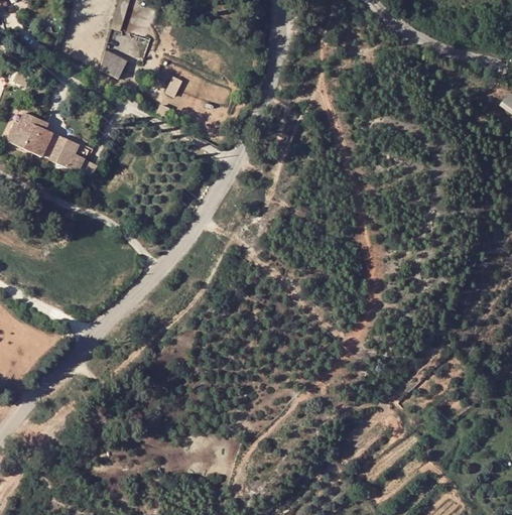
[(119,29),(128,0),(118,0),(110,27),(119,29)]
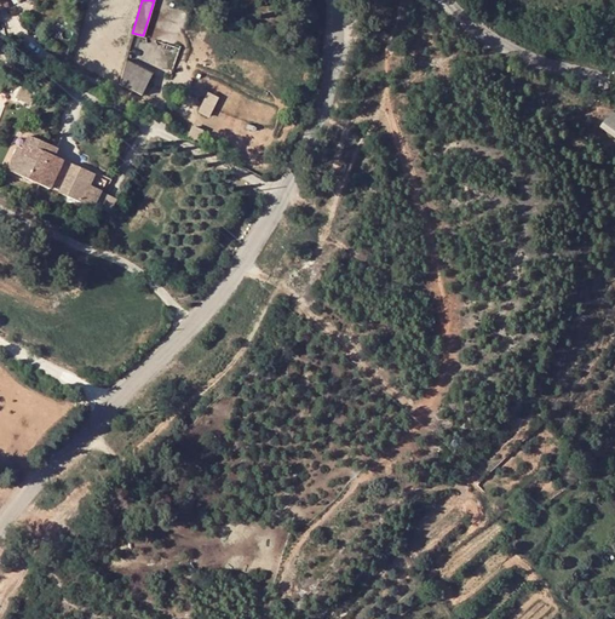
[(143,72),(124,63),(116,84),(134,92),(143,72)]
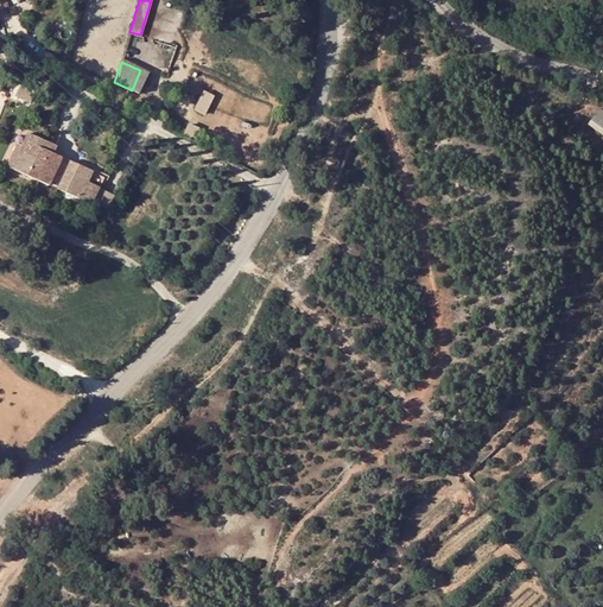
[(48,88),(33,78),(26,89),(42,99),(48,88)]
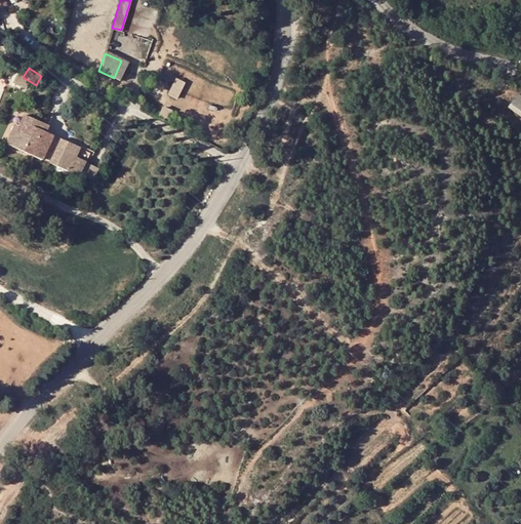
[(176,97),(185,80),(174,76),(166,93),(176,97)]
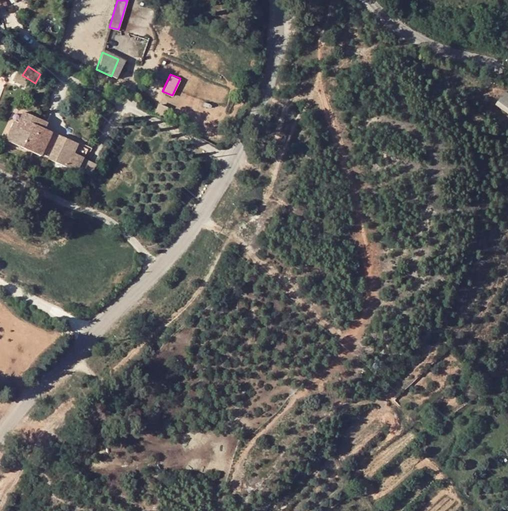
[(495,103),(507,112),(507,91),(505,89),(495,103)]
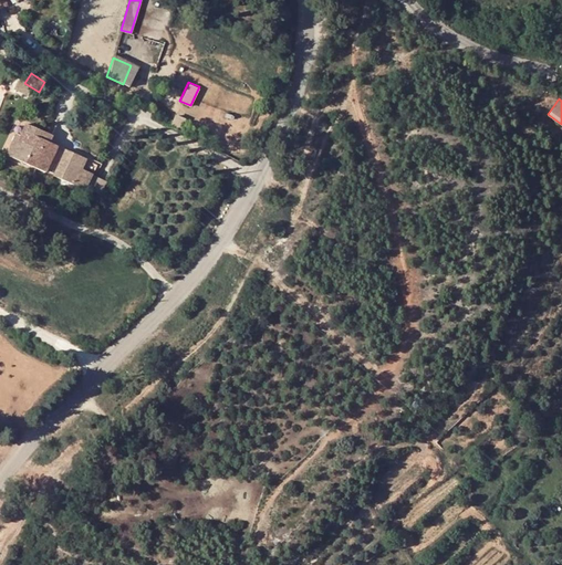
[(61,147),(52,140),(42,135),(47,128),(32,119),(25,131),(19,140),(16,138),(9,148),(45,170),(47,168),(48,169),(61,147)]
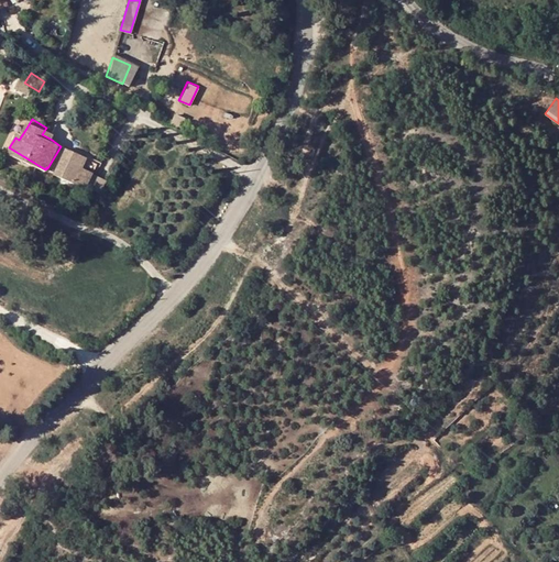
[(25,130),(21,128),(15,138),(19,140),(25,130)]
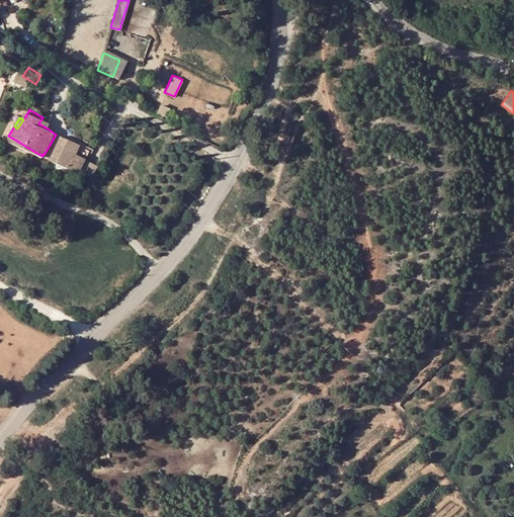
[(52,122),(43,117),(38,123),(48,128),(52,122)]
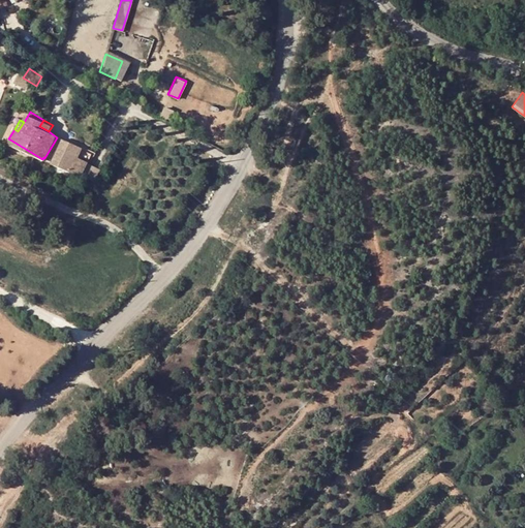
[(63,141),(57,137),(44,158),(50,161),(63,141)]
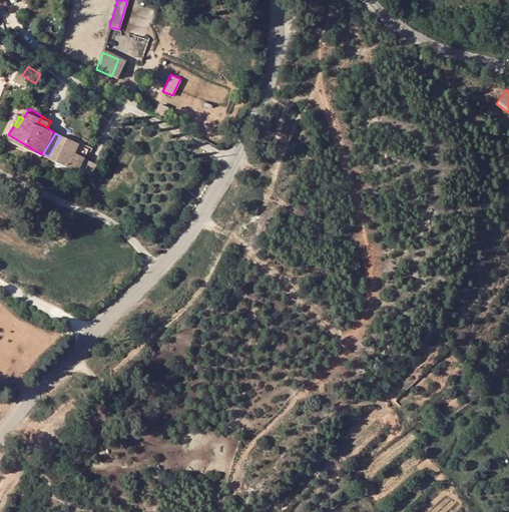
[(48,156),(47,158),(65,169),(73,156),(78,147),(61,136),(48,156)]
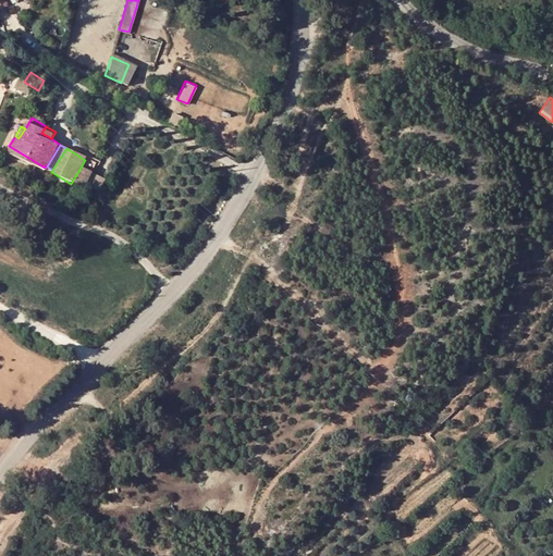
[(89,176),(80,170),(71,184),(81,190),(89,176)]
